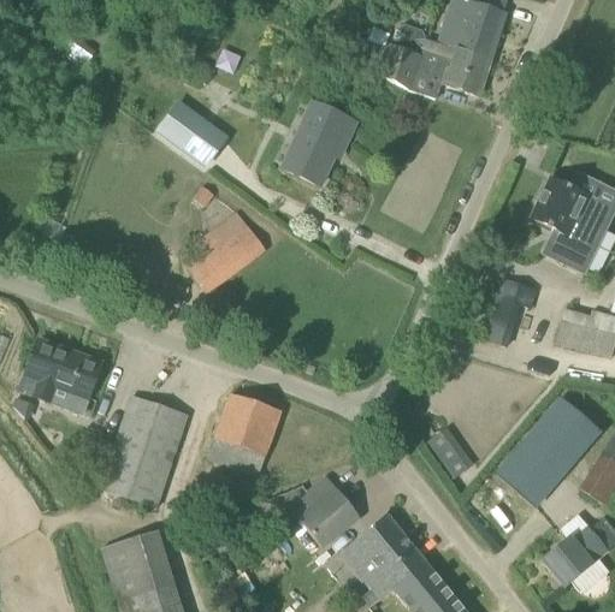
[(467,0),(472,1),(457,48),(492,49),(508,0),(467,0)]
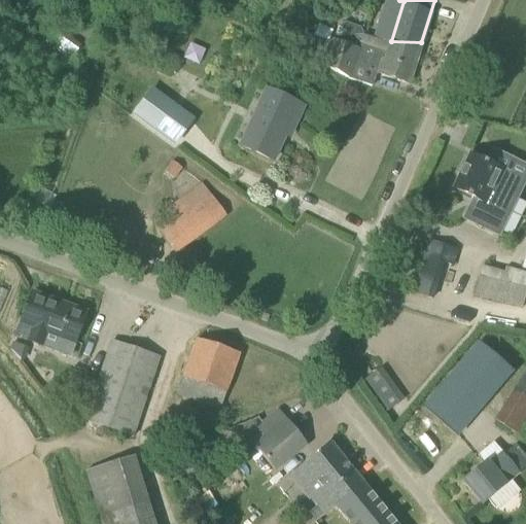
[(329,39),(321,66),(350,75),(374,83),(378,70),(382,71),(409,80),(421,42),(391,41),(382,38),(364,32),(364,30),(362,25),(347,20),(339,24),(334,36),(331,35),(329,39)]
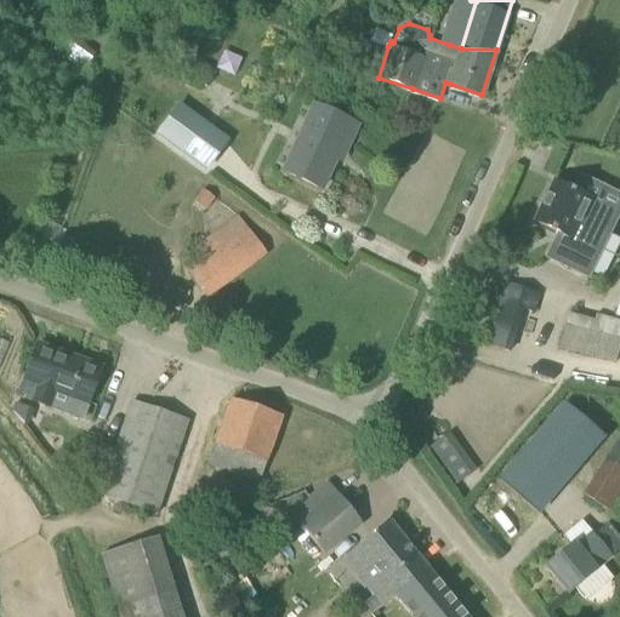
[(180,103),(159,132),(209,166),(229,137),(180,103)]
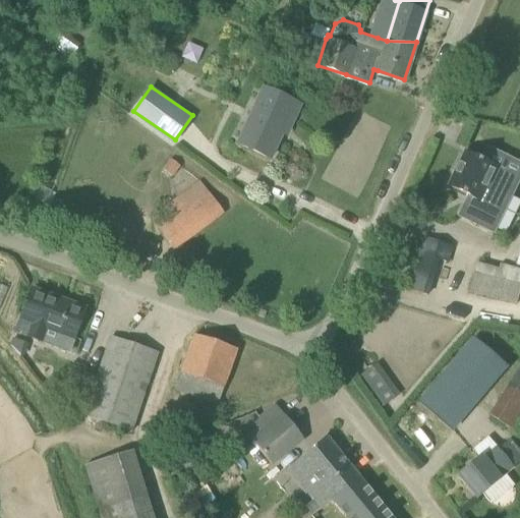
[(300,104),(265,87),(239,141),(272,157),(287,123),(291,124),(300,104)]
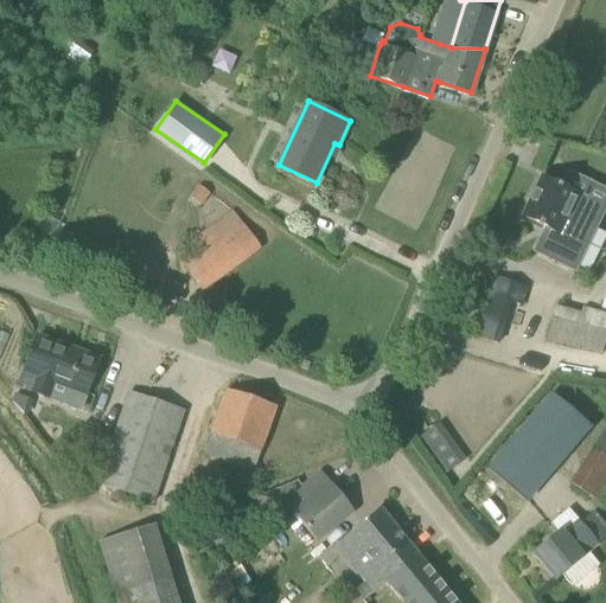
[(543,177),(524,215),(548,226),(550,228),(540,251),(566,264),(579,270),(599,230),(605,216),(605,213),(594,207),(575,198),(578,193),(543,177)]
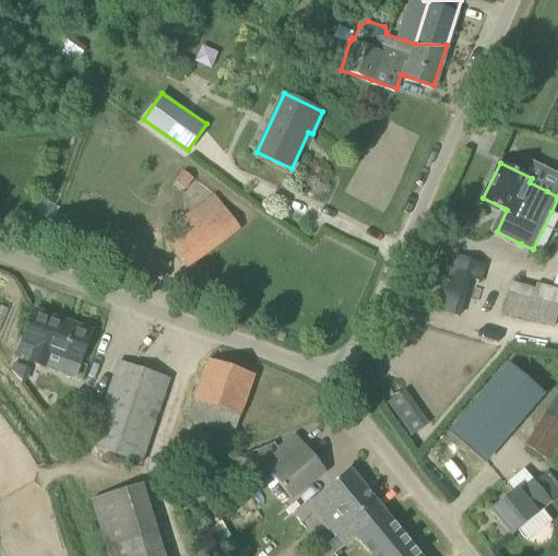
[(185,167),(175,179),(185,187),(194,175),(185,167)]
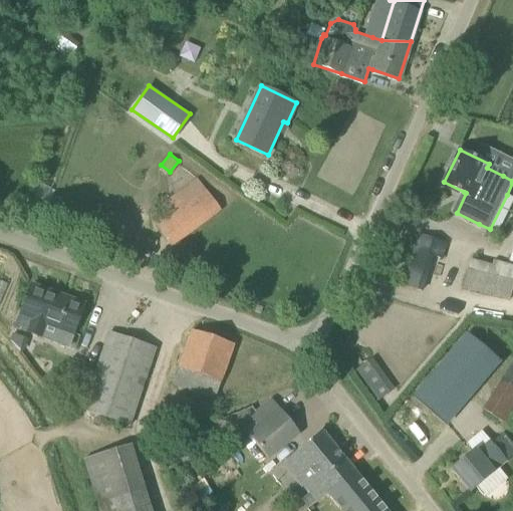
[(173,244),(189,232),(221,209),(207,190),(203,193),(194,182),(181,191),(179,189),(164,201),(174,214),(159,225),(173,244)]
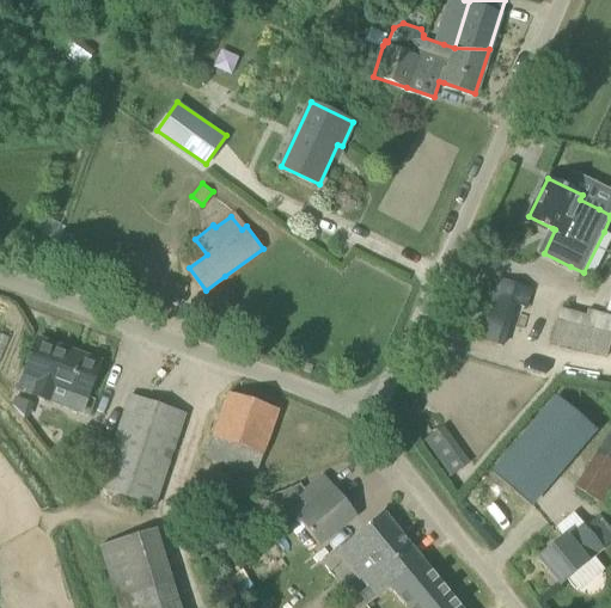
[(498,275),(492,294),(527,305),(532,286),(498,275)]
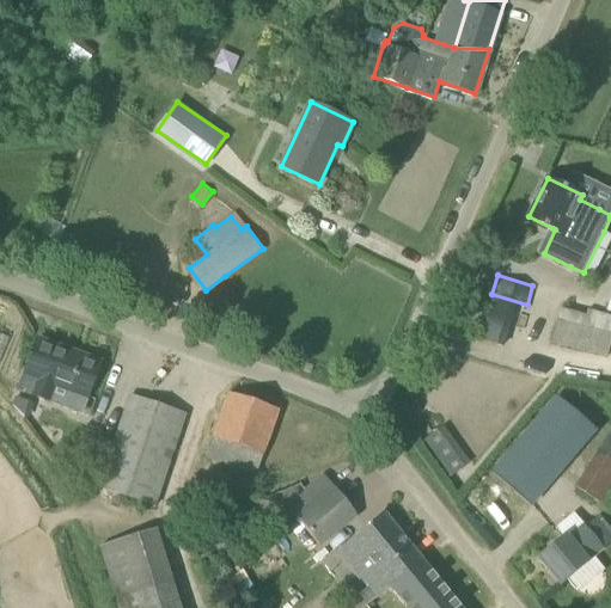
[(609,354),(610,345),(610,313),(588,308),(587,313),(561,307),(553,339),(609,354)]
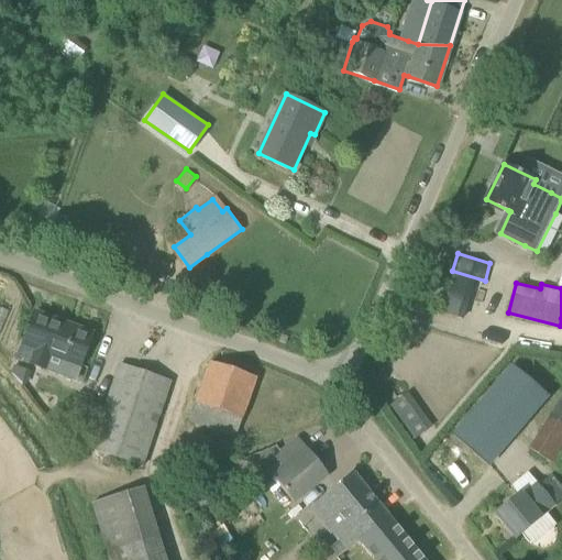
[(23,343),(19,358),(31,362),(47,368),(48,369),(53,357),(80,366),(81,364),(94,331),(35,310),(23,343)]
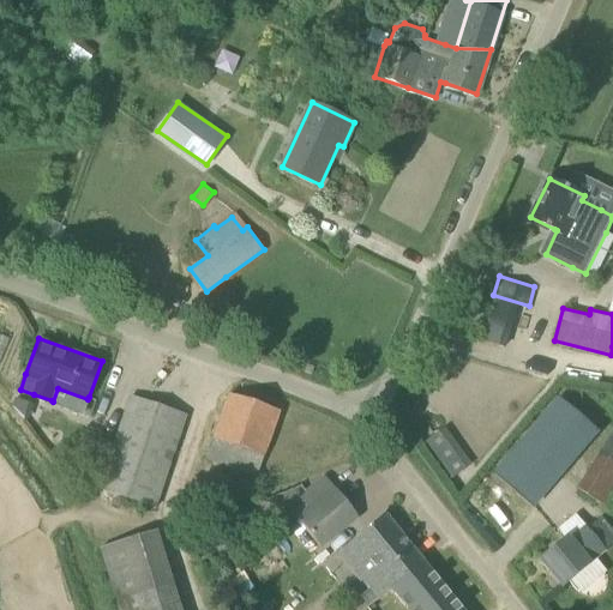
[(230,392),(209,457),(258,473),(281,410),(230,392)]
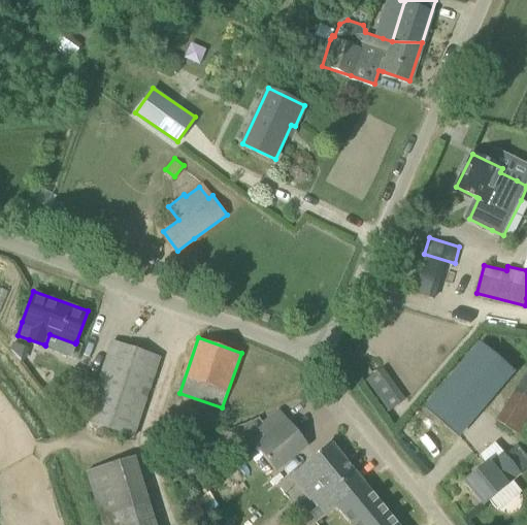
[(25,359),(30,347),(12,339),(9,346),(17,355),(25,359)]
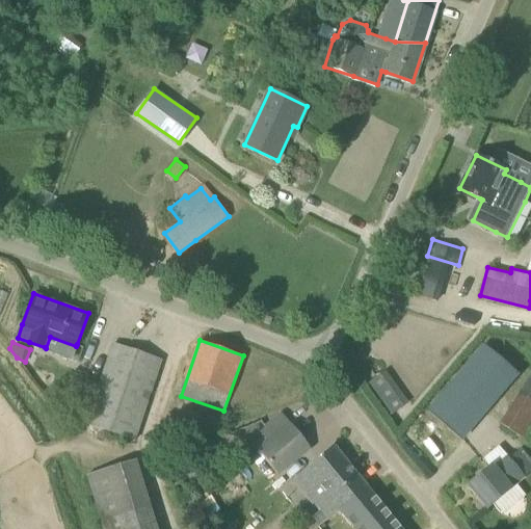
[(114,342),(87,423),(135,439),(162,359),(114,342)]
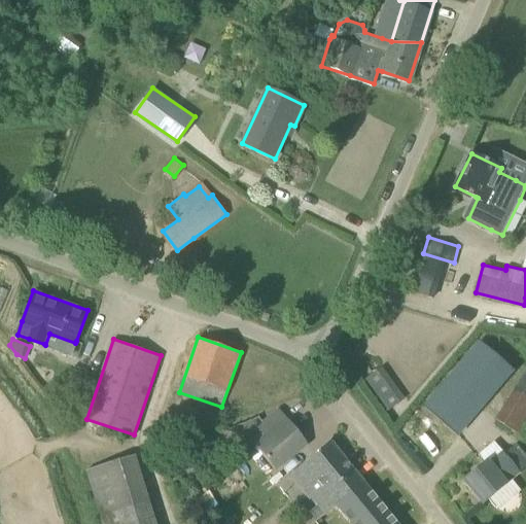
[(464,432),(489,404),(519,372),(488,344),(432,405),(443,414),(464,432)]
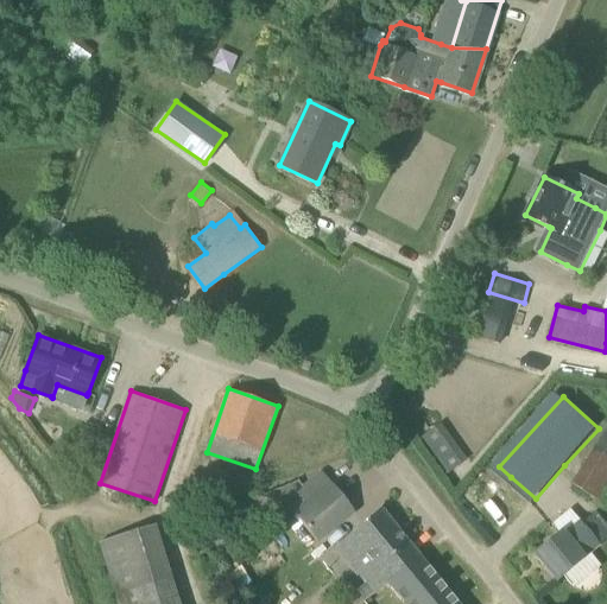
[(448,472),(461,463),(435,426),(422,434),(448,472)]
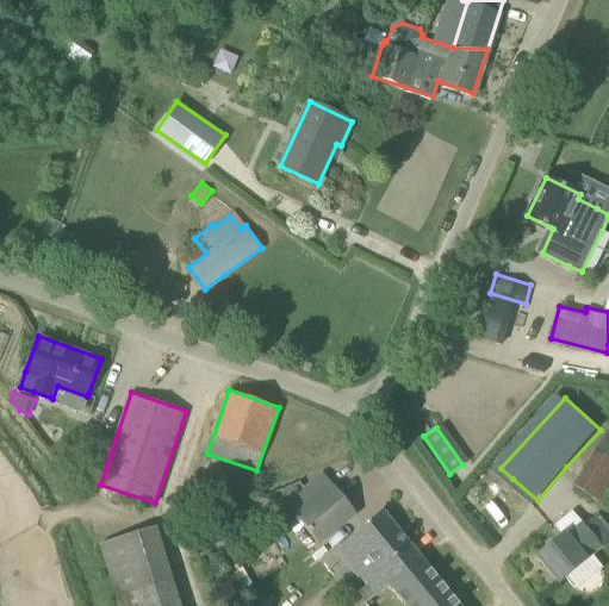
[(604,501),(608,494),(608,428),(573,481),(604,501)]
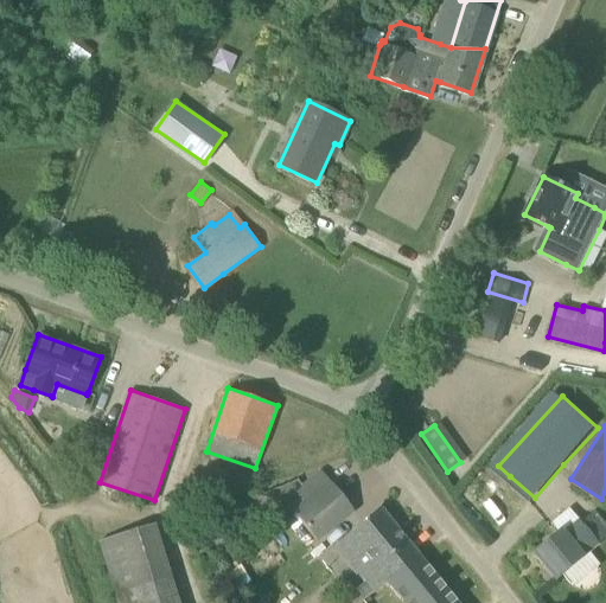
[(285,498),(318,539),(353,508),(319,468),(304,482),(299,476),(281,486),(284,498),(285,498)]
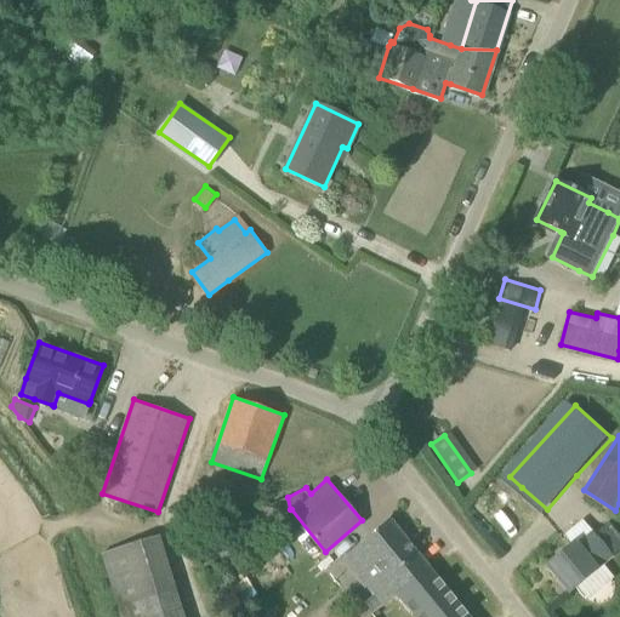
[(575,542),(547,565),(569,592),(597,569),(613,554),(604,543),(585,520),(582,518),(567,532),(568,533),(575,542)]
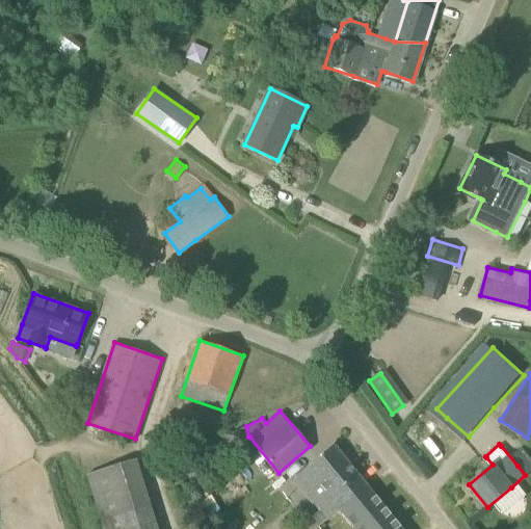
[(316,500),(326,512),(330,517),(340,509),(367,486),(357,475),(336,447),(335,445),(307,468),(326,492),(316,500)]
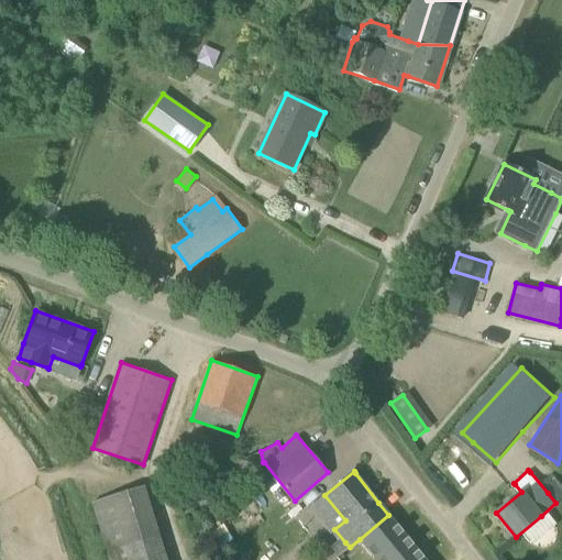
[(167,559),(145,485),(92,502),(110,559),(167,559)]
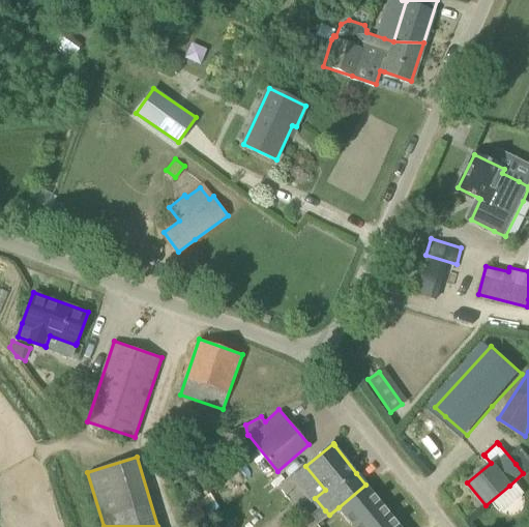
[(400,526),(365,485),(339,507),(354,526),(400,526)]
